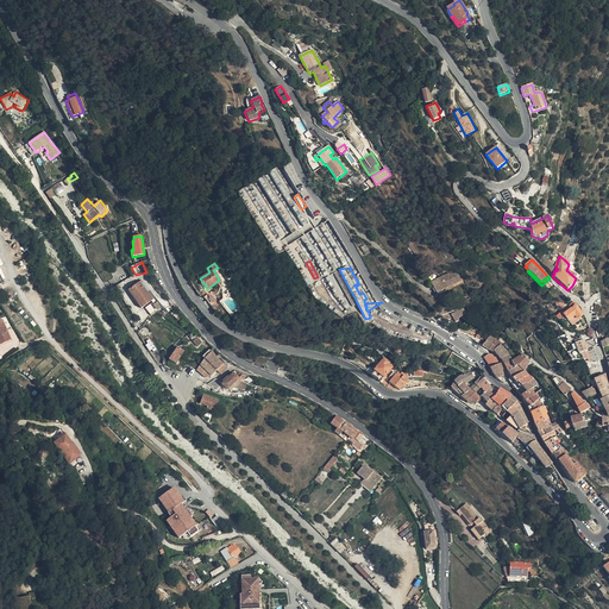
[(352,306),(355,305),(337,272),(334,274),(352,306)]
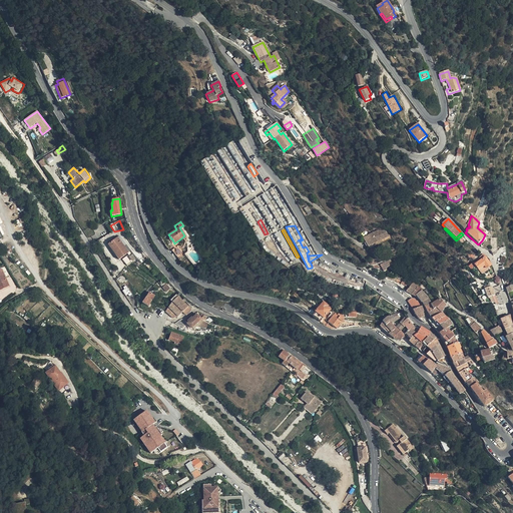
[(369,247),(382,240),(389,236),(386,230),(378,230),(369,235),(371,239),(366,242),(369,247)]
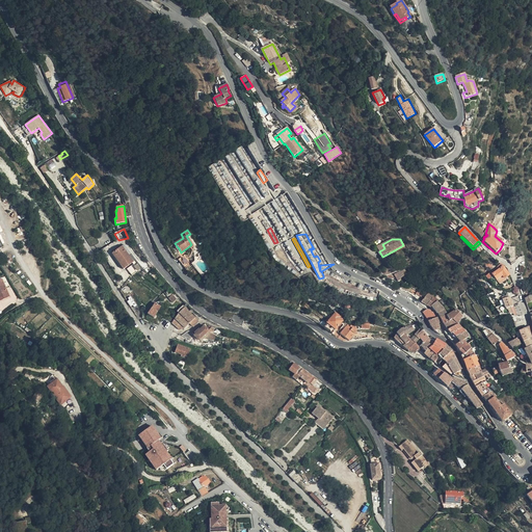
[(122,246),(133,262),(135,260),(124,244),(122,246)]
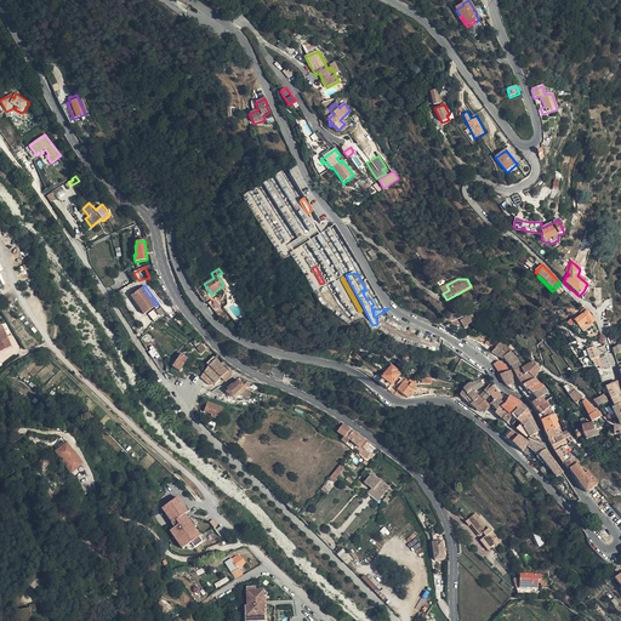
[(144,314),(155,306),(142,288),(131,296),(144,314)]
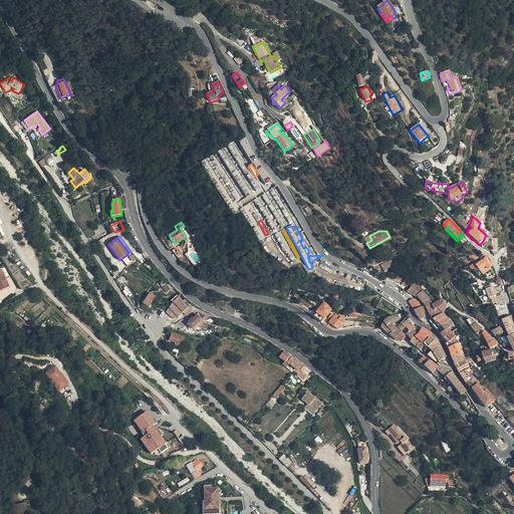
[(369,248),(370,249),(383,242),(382,241),(369,248)]
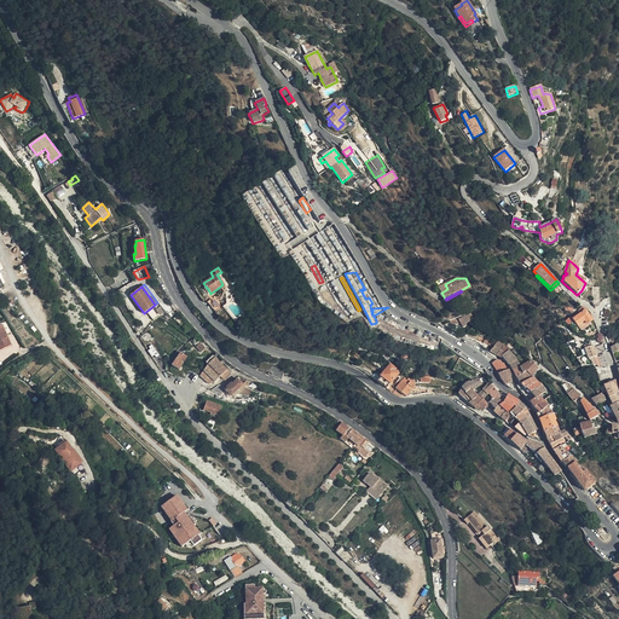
[(215,296),(207,302),(215,313),(224,306),(215,296)]
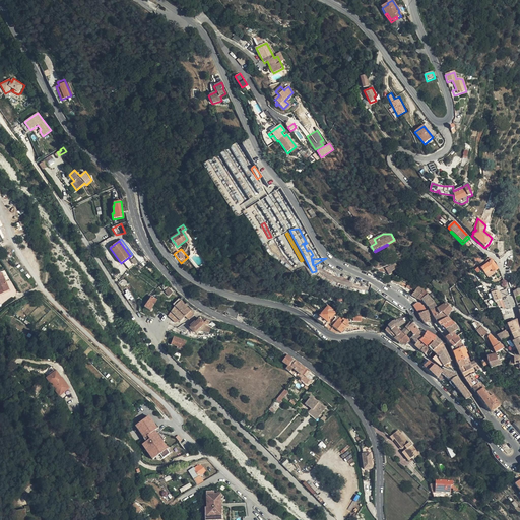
[(136,263),(132,258),(129,260),(128,259),(124,263),(129,269),(134,265),(133,265),(136,263)]
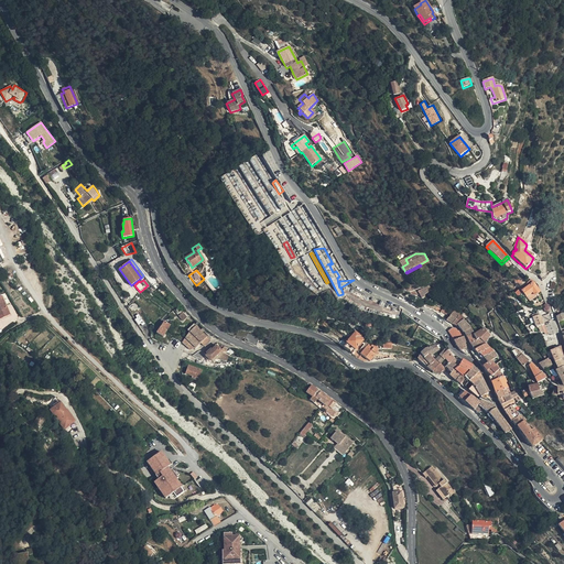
[(531,280),(527,285),(528,288),(522,292),(527,297),(532,293),(535,296),(540,292),(531,280)]
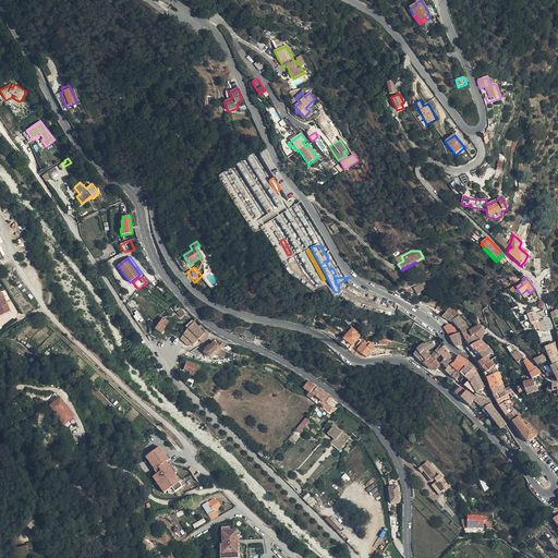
[(415,292),(417,295),(419,295),(420,294),(421,293),(420,292),(422,290),(427,287),(424,282),(416,288),(413,289),(412,289),(413,291),(414,290),(415,292)]
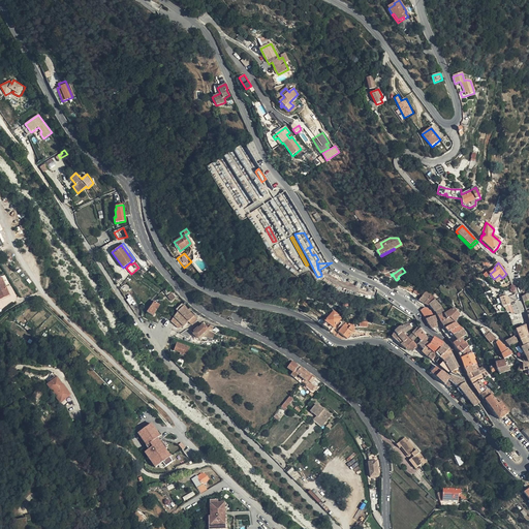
[(499,275),(494,279),(497,283),(503,279),(502,278),(499,275)]
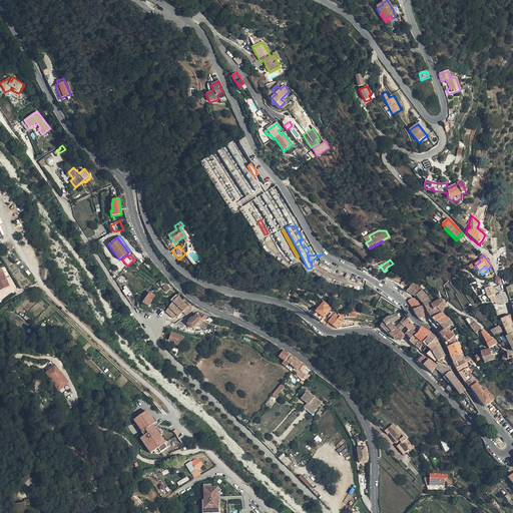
[(1,270),(0,270),(0,290),(9,287),(1,270)]
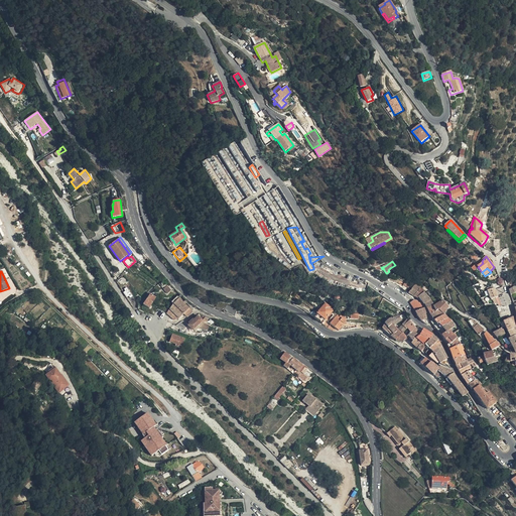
[(507,278),(505,279),(506,282),(508,286),(509,290),(514,288),(508,278),(507,278)]
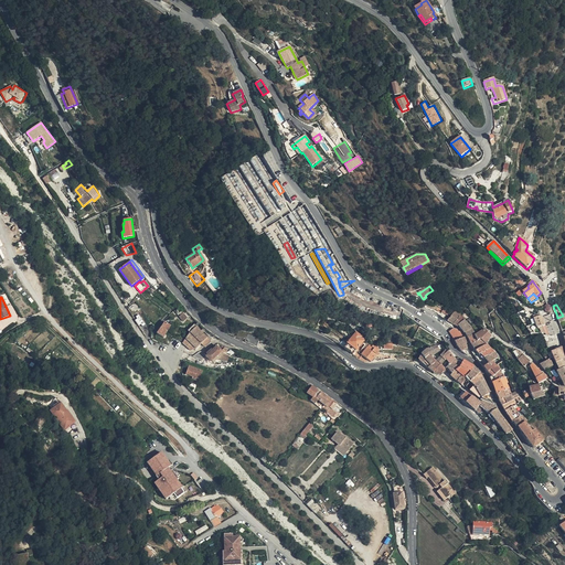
[(450,318),(454,313),(444,308),(441,312),(450,318)]
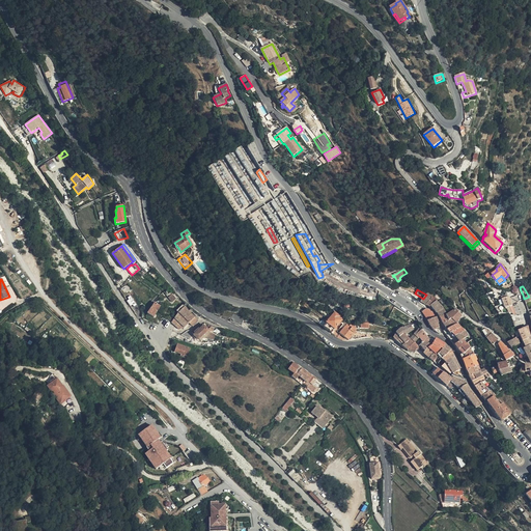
[(425,305),(432,298),(428,294),(427,292),(426,295),(423,299),(420,302),(420,303),(425,306),(425,305)]
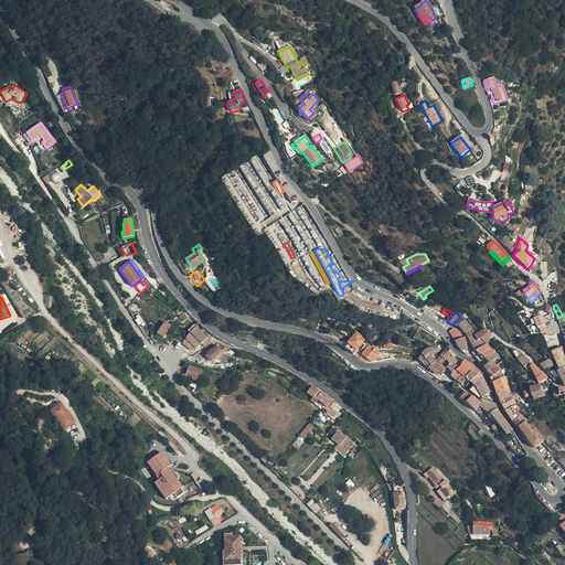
[(542,316),(534,319),(537,328),(542,327),(545,326),(545,324),(542,316)]
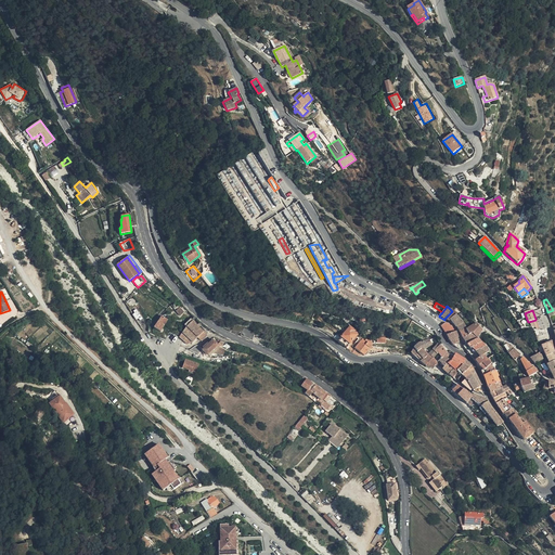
[(453,312),(452,311),(444,319),(449,321),(450,321),(450,320),(456,314),(453,312)]
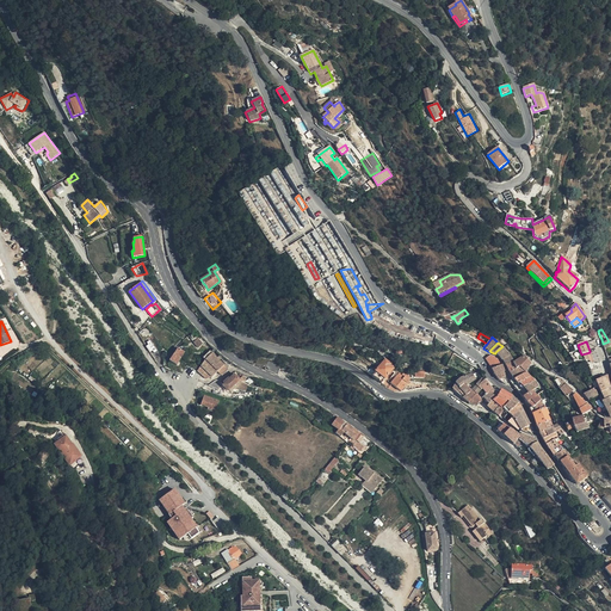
[(510,356),(503,346),(495,352),(495,353),(499,357),(500,356),(503,359),(503,360),(510,356)]
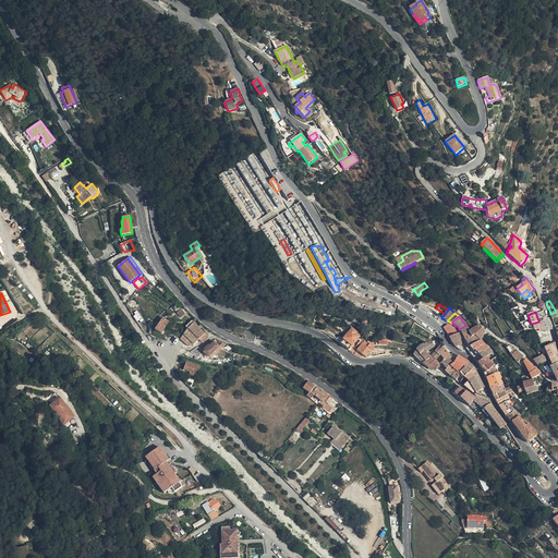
[(162,318),(155,328),(161,332),(168,323),(162,318)]
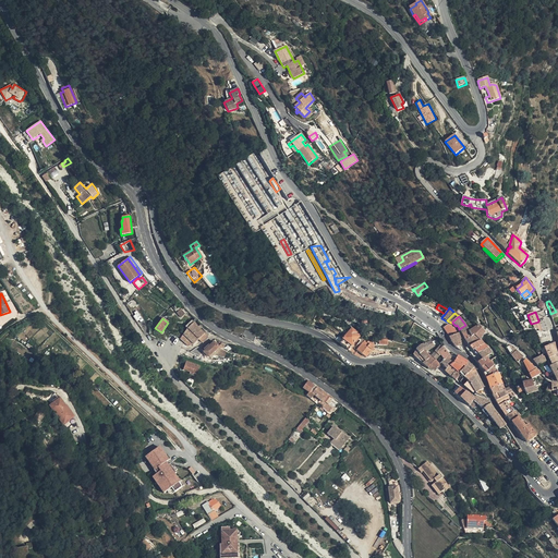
[(187,328),(180,339),(186,344),(190,341),(193,344),(198,339),(205,334),(194,322),(187,328)]
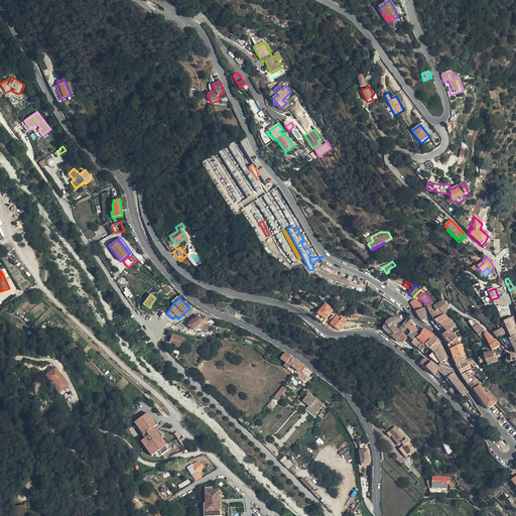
[(414,300),(410,303),(413,307),(415,312),(417,316),(421,321),(425,325),(426,326),(427,326),(428,326),(429,325),(427,319),(426,314),(424,308),(420,302),(419,302),(418,301),(416,300),(414,300)]
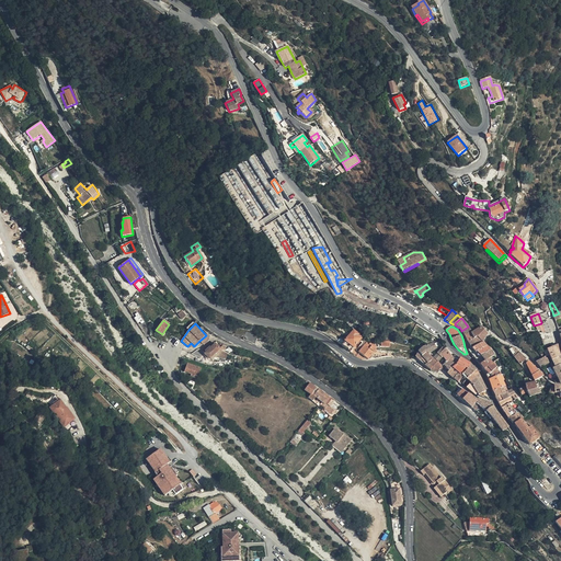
[(471,333),(468,327),(461,331),(465,336),(471,333)]
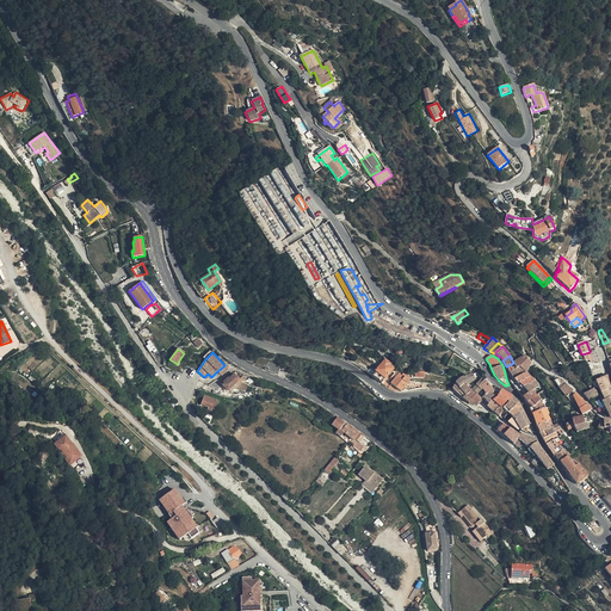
[(524,356),(516,363),(514,364),(513,364),(516,369),(516,370),(519,368),(525,374),(526,372),(529,369),(531,364),(528,360),(524,356)]
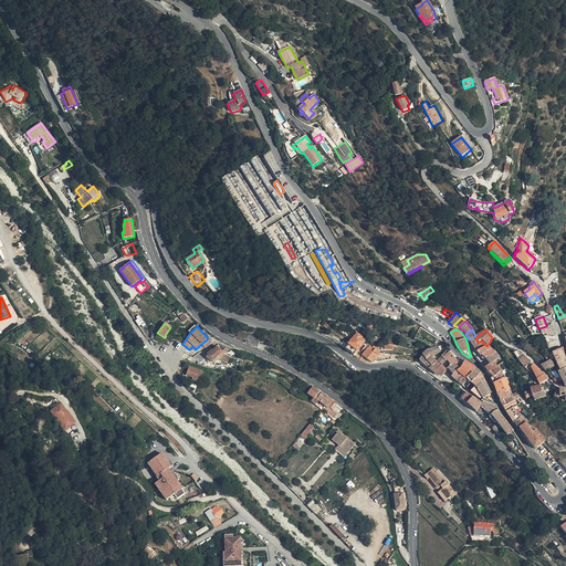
[(258,347),(258,346),(261,339),(249,334),(245,342),(258,347)]
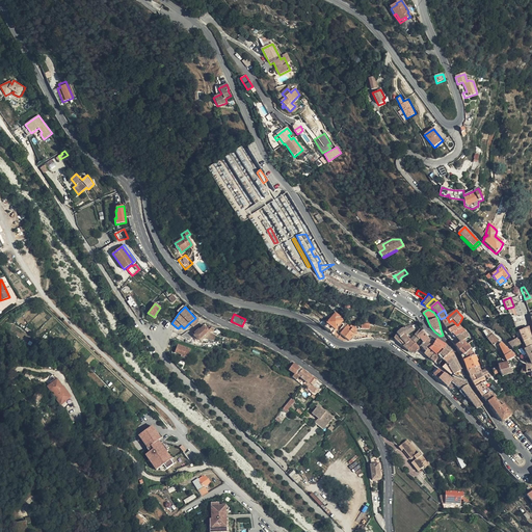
[(342,319),(336,314),(330,320),(327,324),(324,328),(333,334),(342,321),(341,320),(342,319)]
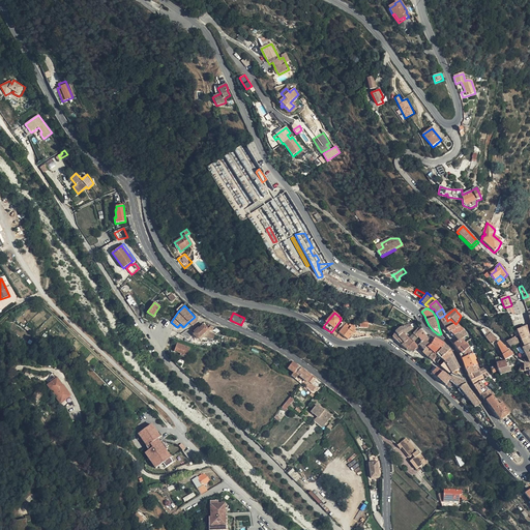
[(445,316),(446,316),(445,315),(439,318),(442,324),(447,320),(445,316)]
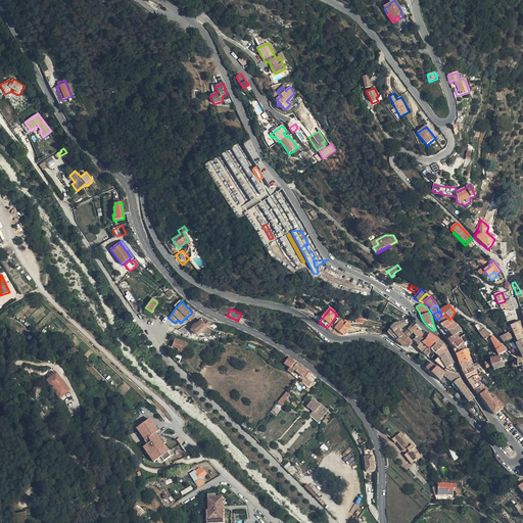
[(190,322),(195,316),(192,313),(186,318),(190,322)]
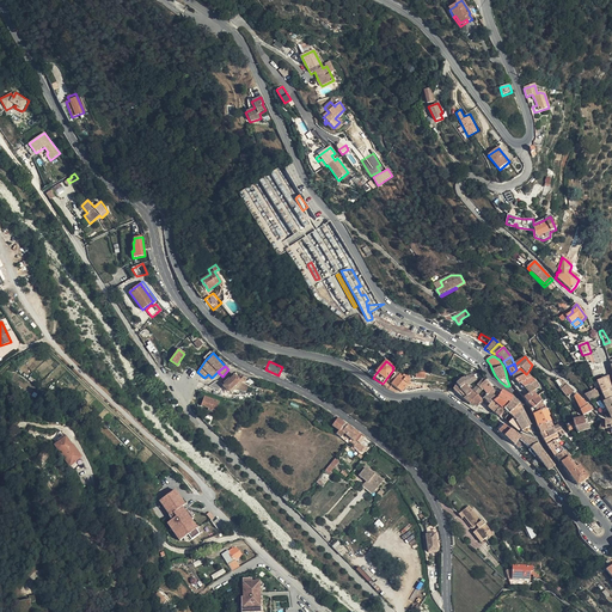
[(527,374),(527,373),(526,374),(520,368),(516,371),(516,369),(510,374),(515,381),(527,374)]
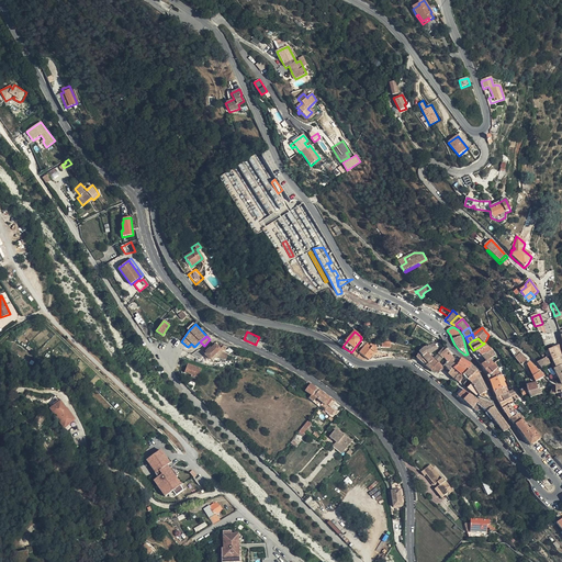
[(377,360),(381,359),(381,352),(375,352),(377,350),(375,348),(377,347),(372,344),(371,345),(366,341),(364,343),(367,345),(360,352),(369,360),(372,357),(377,360)]
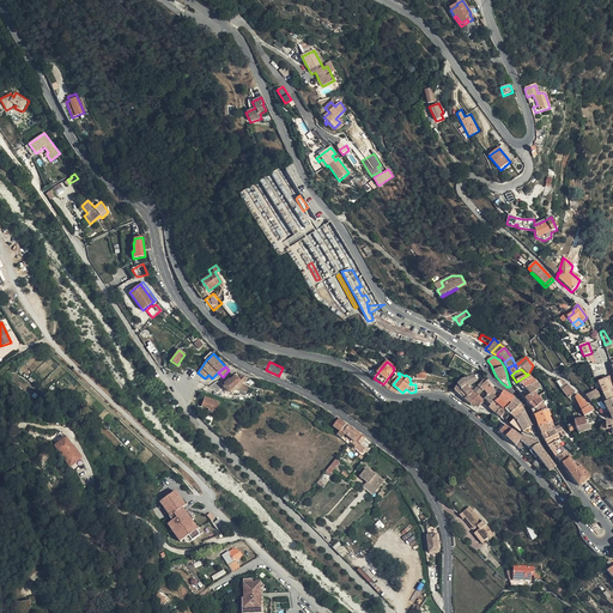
[(225,382),(223,380),(219,381),(216,382),(210,387),(213,390),(220,393),(223,390),(224,388),(229,393),(230,392),(240,381),(235,376),(234,376),(234,375),(228,381),(226,380),(225,382)]
